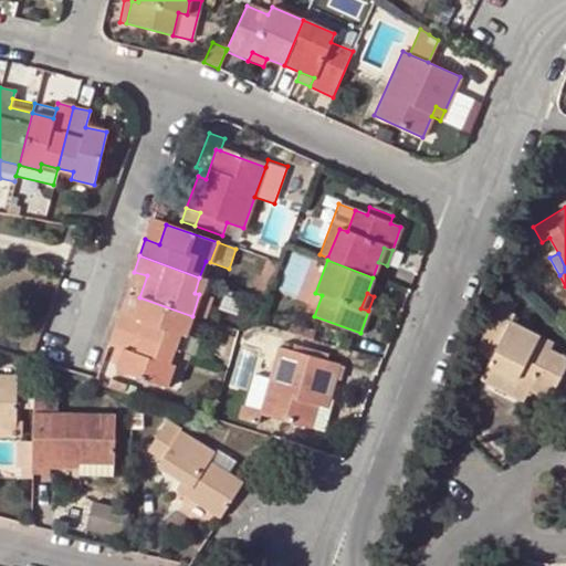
[(212,299),(199,294),(192,316),(205,321),(212,299)]
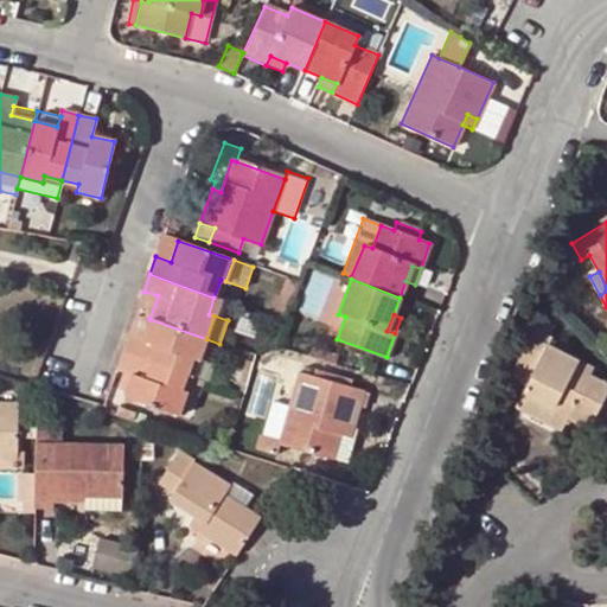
[(526,387),(524,390),(551,403),(549,408),(568,417),(589,428),(606,394),(606,384),(589,376),(593,369),(548,345),(551,338),(548,337),(553,327),(530,315),(521,333),(530,339),(510,378),(526,387)]
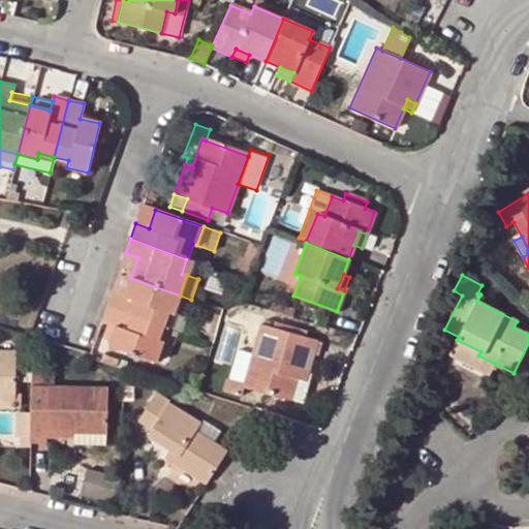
[(112,291),(106,307),(163,327),(168,312),(173,314),(180,296),(130,278),(124,296),(112,291)]
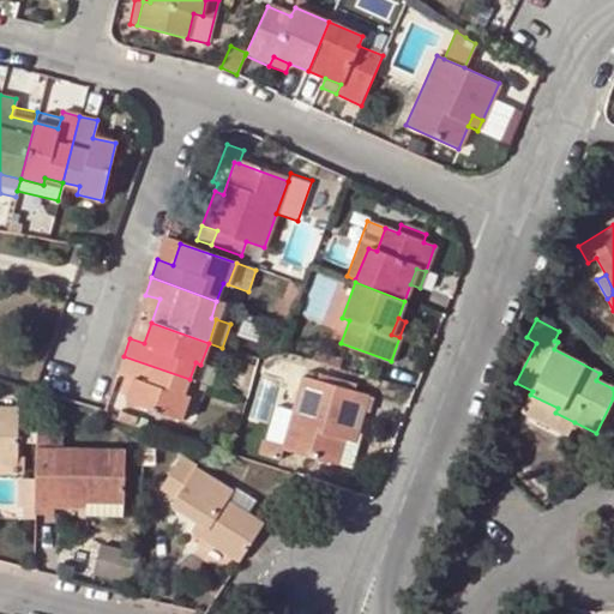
[(118,374),(122,375),(132,379),(125,399),(181,419),(188,398),(182,397),(190,379),(124,356),(118,374)]
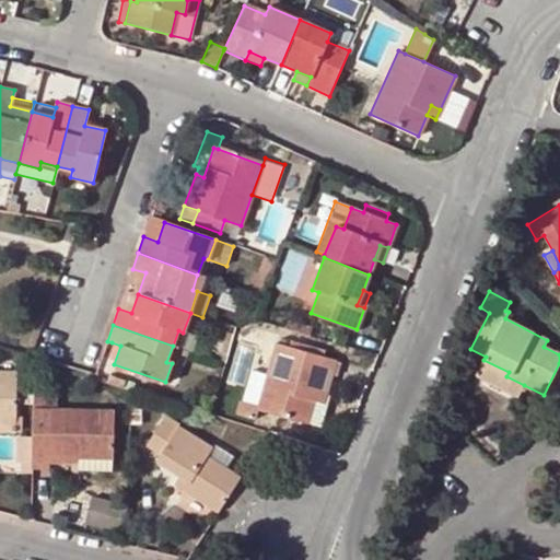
[(225,334),(218,361),(225,364),(233,336),(225,334)]
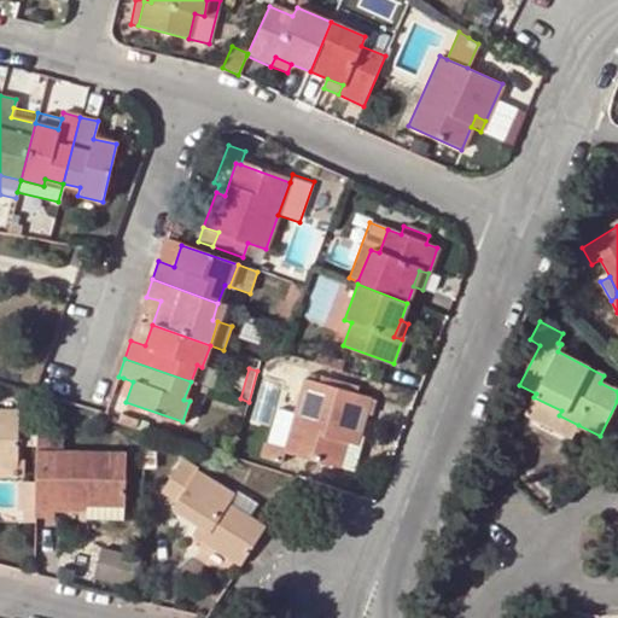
[(126,402),(133,382),(123,378),(116,398),(126,402)]
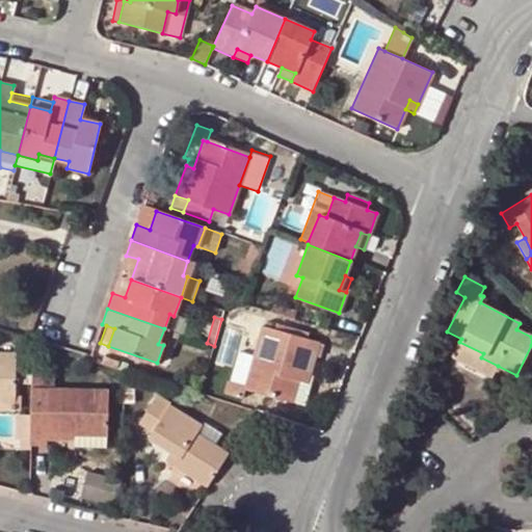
[(254,357),(245,390),(292,402),(299,373),(308,375),(316,342),(262,327),(254,357)]
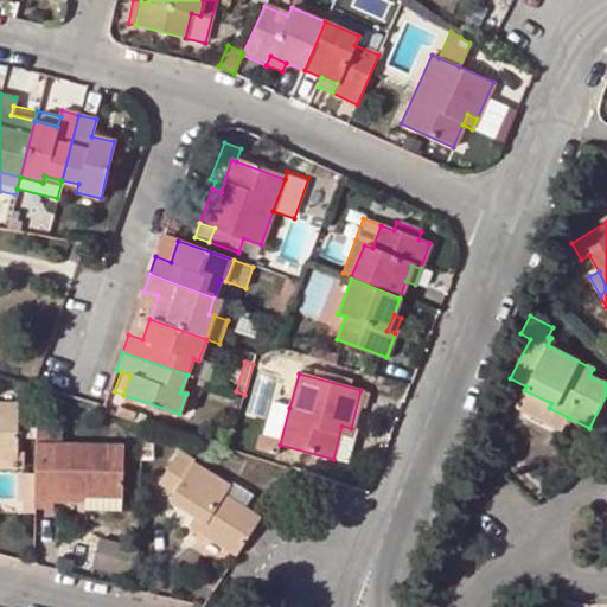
[(562,432),(568,417),(549,408),(551,403),(524,390),(516,408),(562,432)]
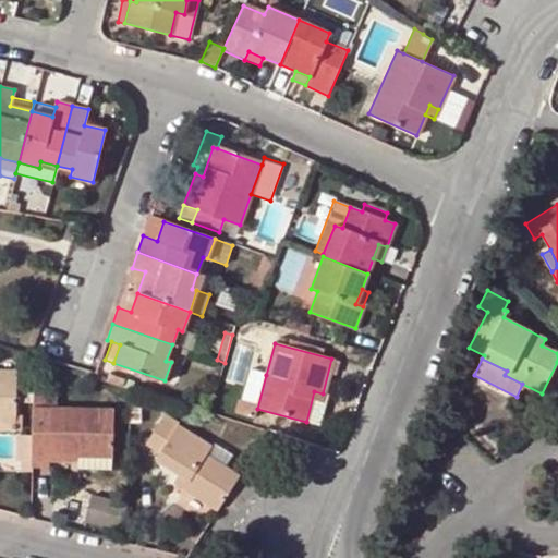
[(255,419),(257,409),(266,375),(250,371),(241,400),(239,399),(234,413),(255,419)]
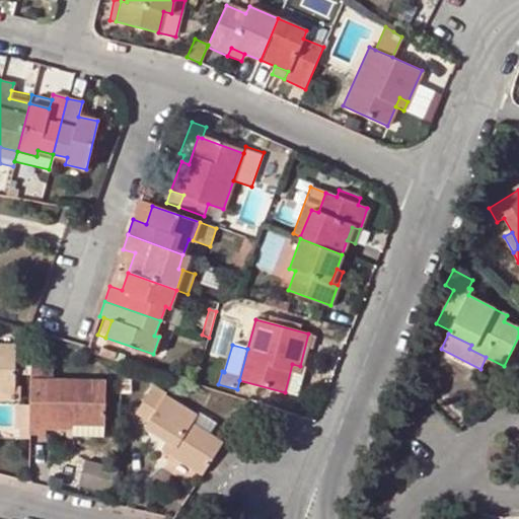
[(0,390),(13,391),(15,347),(0,346),(0,390)]
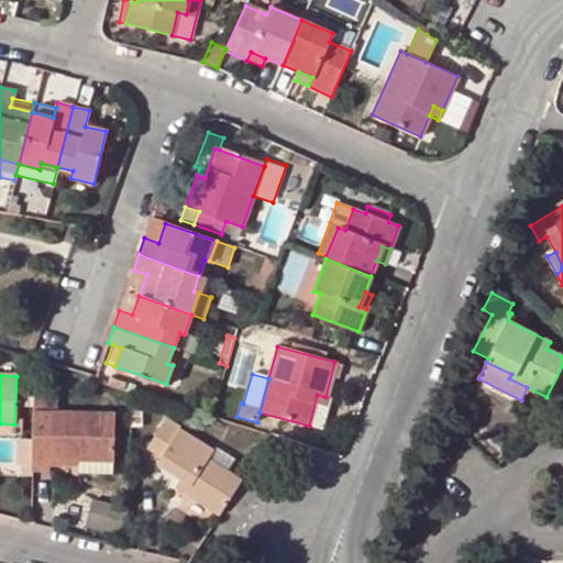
[(127,384),(109,377),(107,385),(123,390),(127,384)]
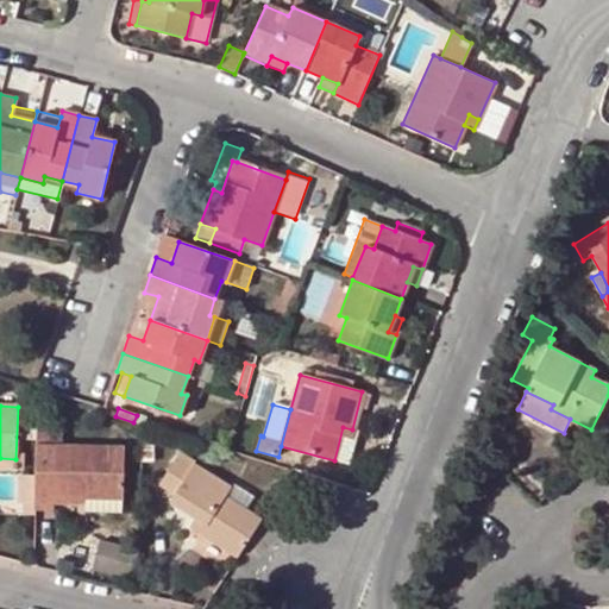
[(37,422),(37,446),(62,446),(62,422),(37,422)]
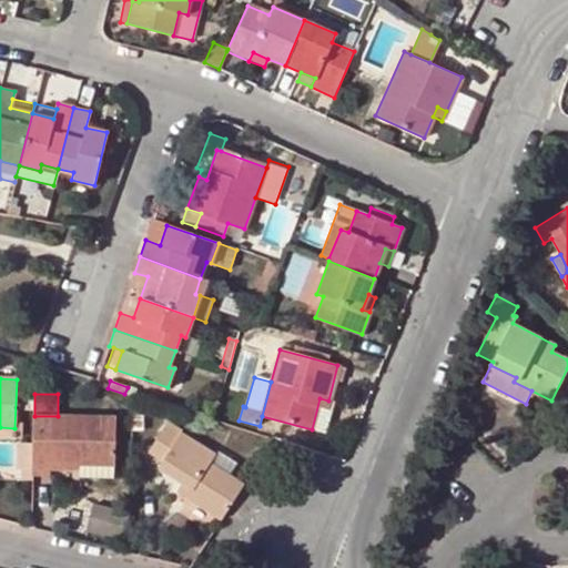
[(328,401),(320,398),(312,429),(323,433),(332,402),(328,401)]
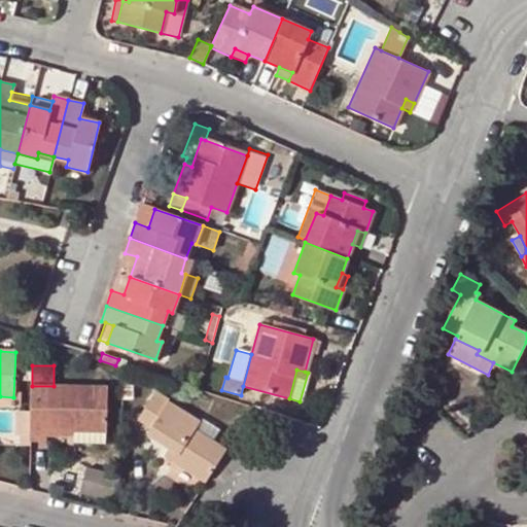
[(48,430),(70,430),(106,430),(107,387),(54,386),(32,386),(31,436),(48,437),(48,430)]
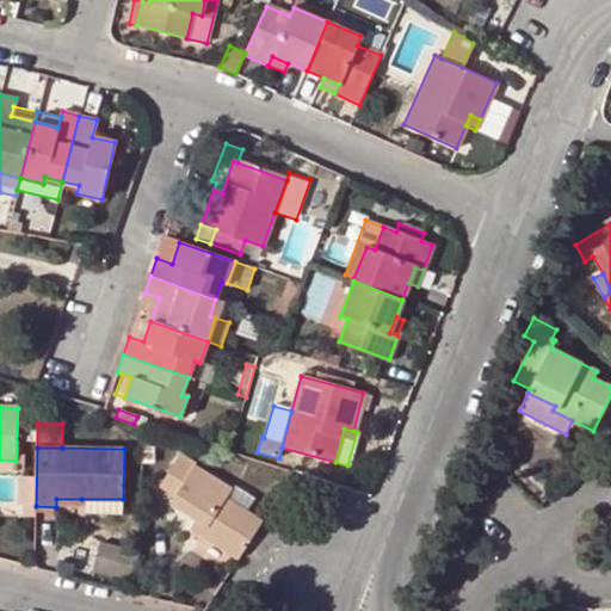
[(180,451),(176,460),(192,469),(195,464),(180,451)]
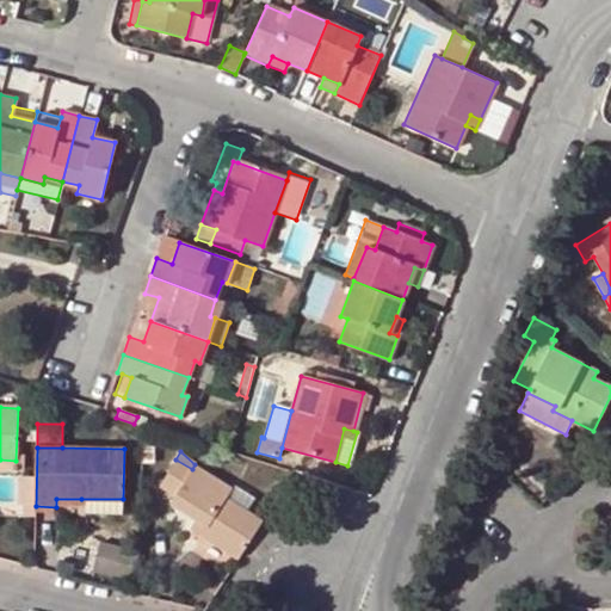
[(0,470),(16,471),(16,461),(0,460),(0,470)]
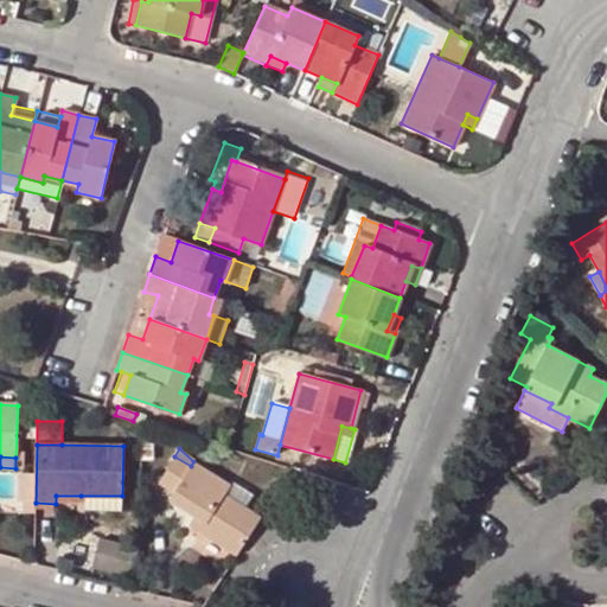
[(193,461),(191,466),(174,457),(158,481),(173,491),(167,499),(192,516),(187,523),(236,555),(260,517),(243,506),(224,494),(230,485),(193,461)]
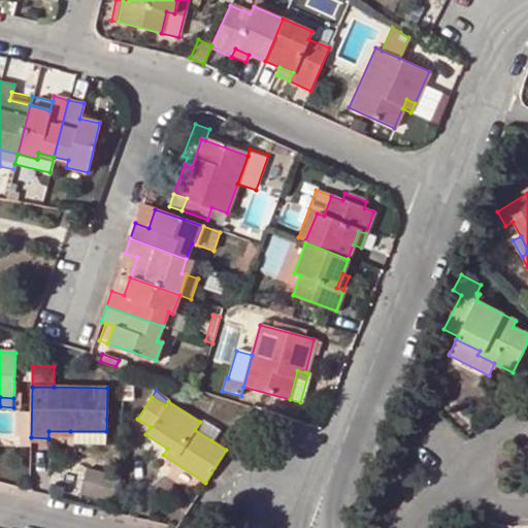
[(122,401),(122,417),(130,417),(130,401),(122,401)]
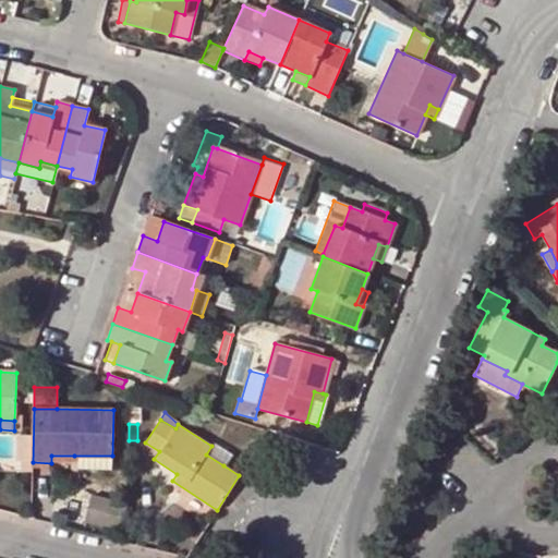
[(215,443),(211,446),(206,455),(223,465),(231,453),(215,443)]
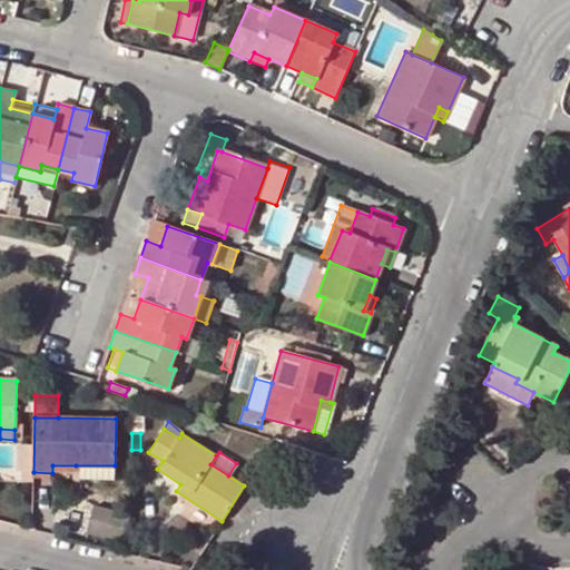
[(114,480),(115,465),(76,465),(76,480),(114,480)]
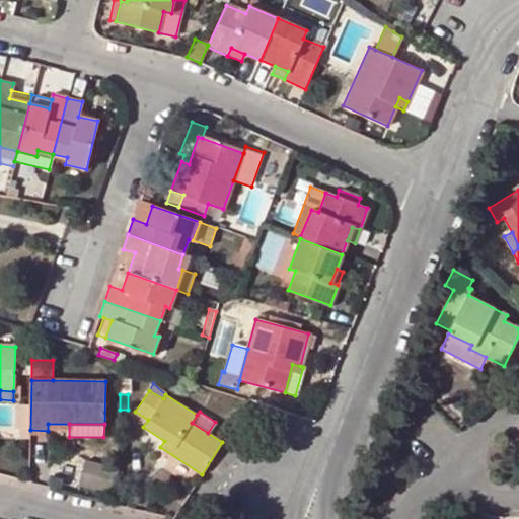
[(112,491),(117,468),(83,459),(77,482),(112,491)]
